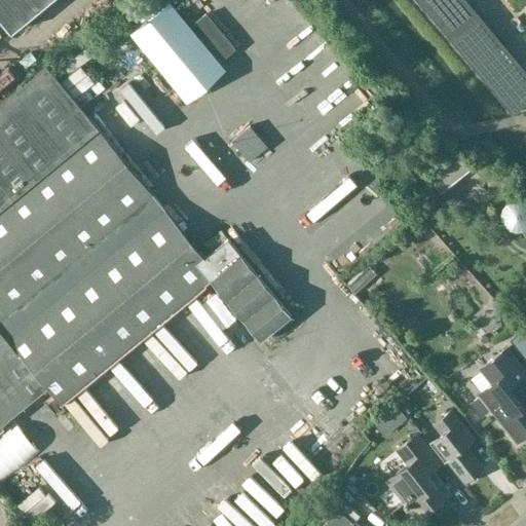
[(0,0),(0,15),(12,31),(49,0),(0,0)]
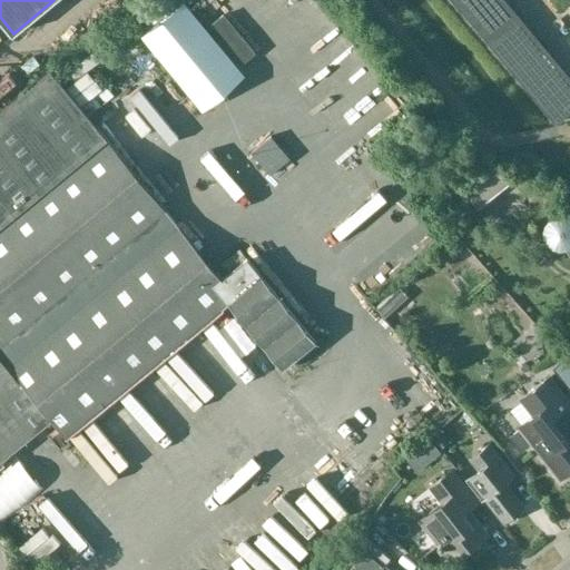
[(243,71),(182,0),(141,35),(203,106),(243,71)]
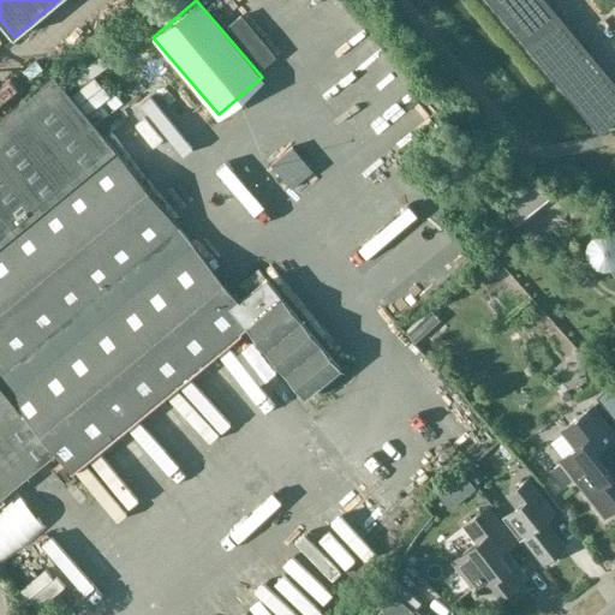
[(614,121),(614,85),(543,0),(489,0),(601,133),(614,121)]
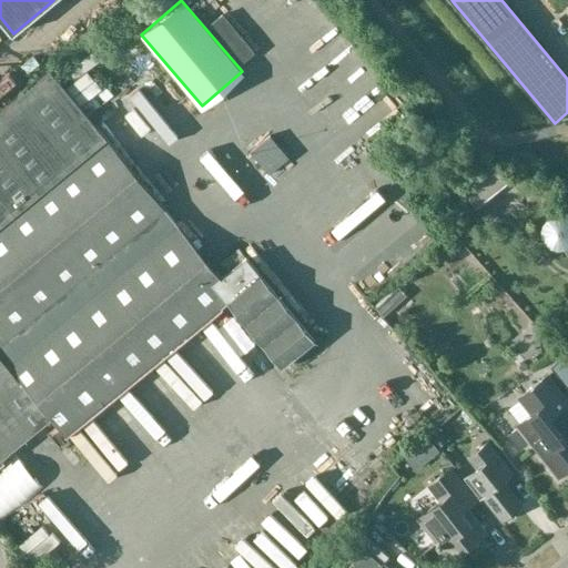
[(220,280),(127,166),(49,71),(0,111),(0,458),(49,418),(63,436),(226,302),(281,369),(314,342),(245,259),(220,280)]
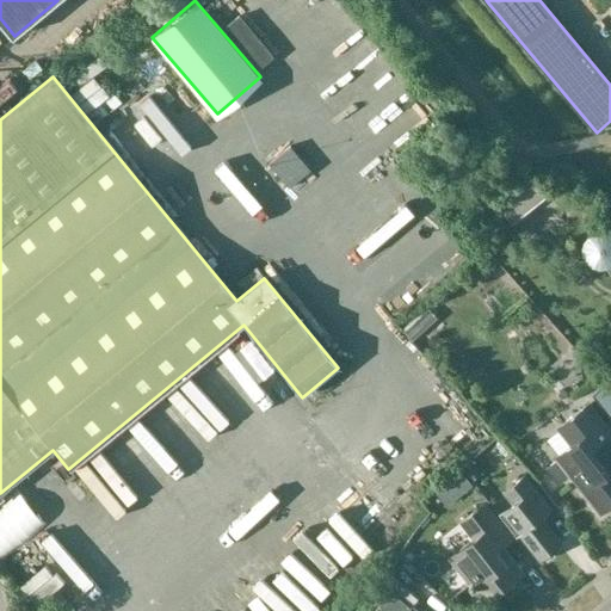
[(290,146),(269,164),(289,187),(309,170),(290,146)]
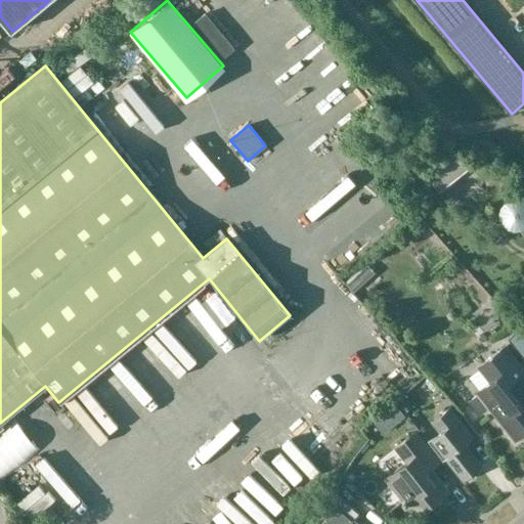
[(440,191),(472,166),(455,146),(424,171),(440,191)]
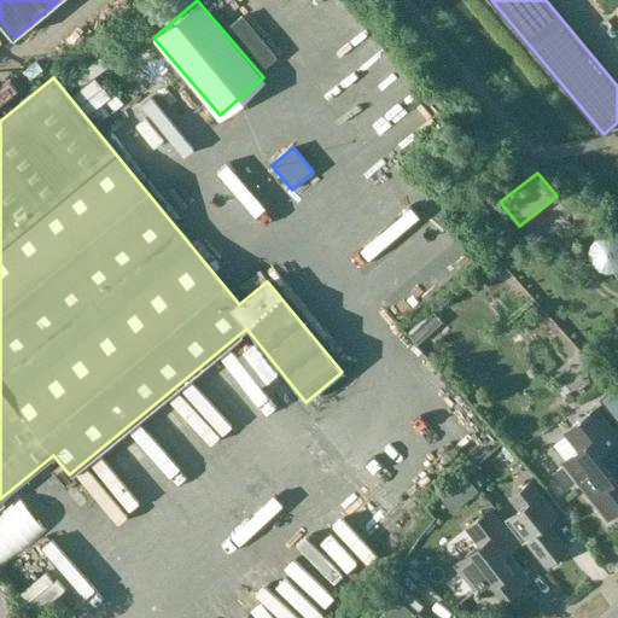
[(449,240),(465,258),(474,251),(459,232),(449,240)]
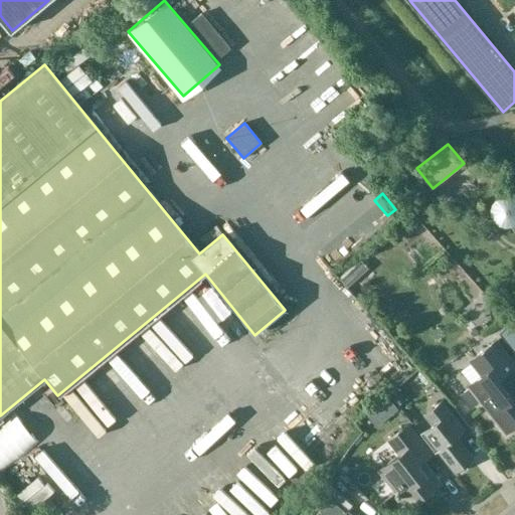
[(493,210),(493,212),(493,213),(493,214),(493,216),(493,217),(494,218),(494,219),(495,220),(496,222),(496,223),(497,224),(498,224),(499,225),(501,226),(502,226),(503,227),(504,227),(506,228),(507,228),(508,228),(510,228),(511,227),(512,227),(513,227),(514,226),(514,225),(514,199),(514,198),(512,198),(511,197),(510,197),(508,197),(507,197),(506,197),(504,197),(503,198),(502,198),(501,199),(500,199),(498,200),(497,201),(497,202),(496,203),(495,204),(494,205),(494,206),(493,208),(493,209),(493,210)]
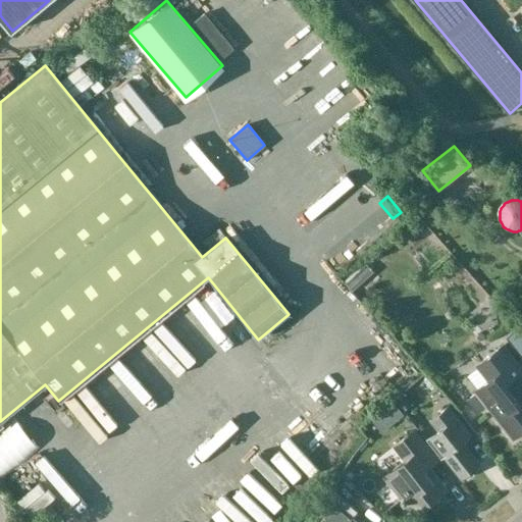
[(353,294),(362,285),(353,274),(343,282),(353,294)]
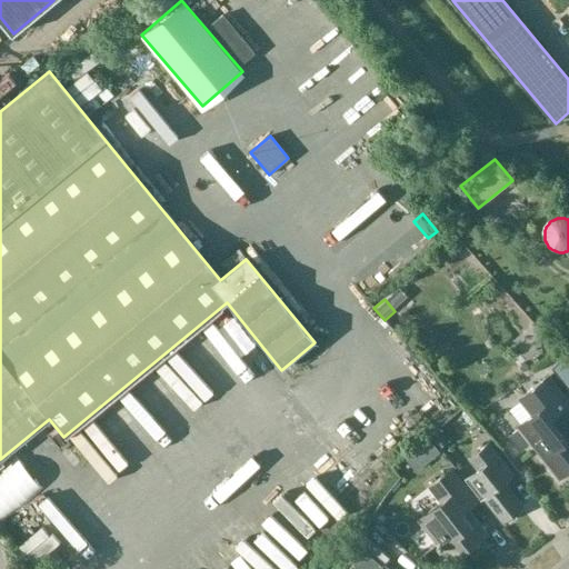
[(568,367),(562,359),(553,366),(568,386),(568,367)]
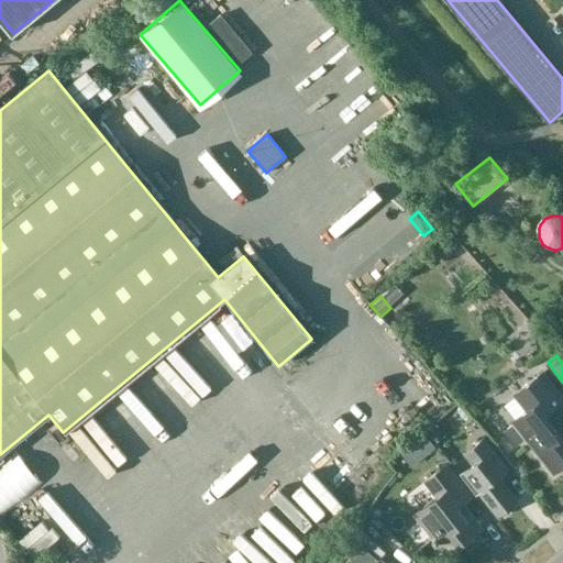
[(525,439),(553,475),(562,466),(562,395),(542,370),(512,394),(525,409),(510,421),(512,423),(504,431),(516,446),(525,439)]
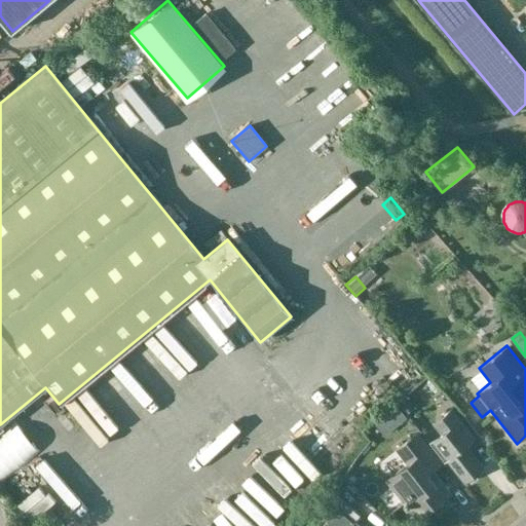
[(378,398),(388,389),(368,364),(358,371),(378,398)]
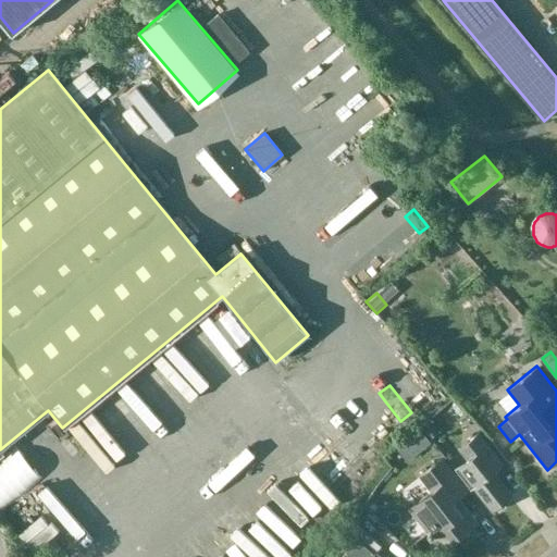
[(428,421),(422,425),(431,436),(436,432),(428,421)]
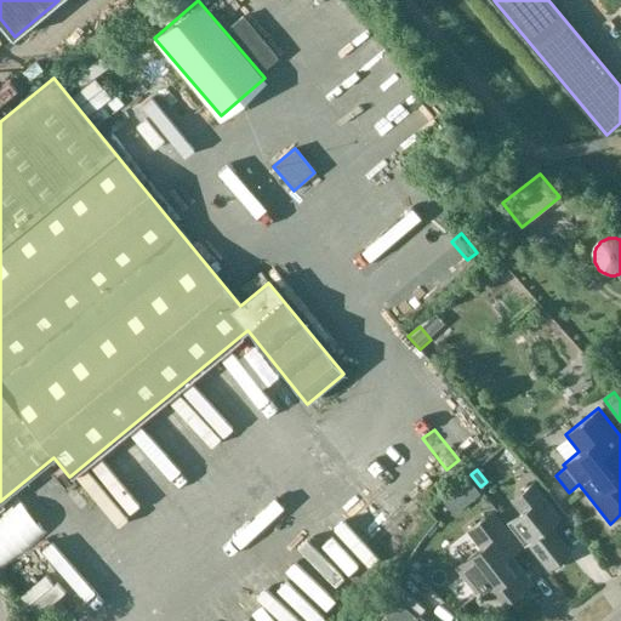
[(471,480),(462,486),(471,499),(480,491),(471,480)]
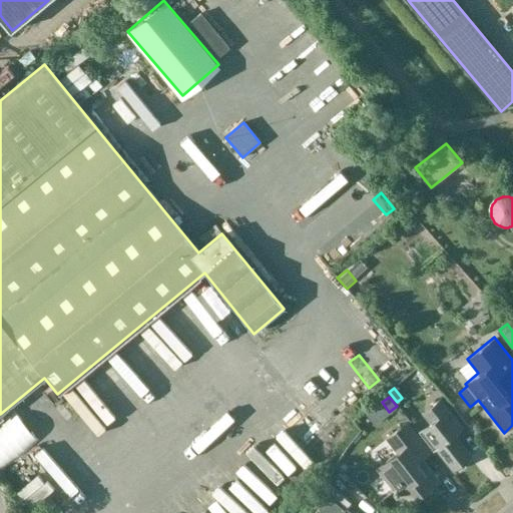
[(464,426),(442,398),(432,406),(440,416),(420,431),(434,449),(437,447),(453,469),(471,456),(454,434),(464,426)]
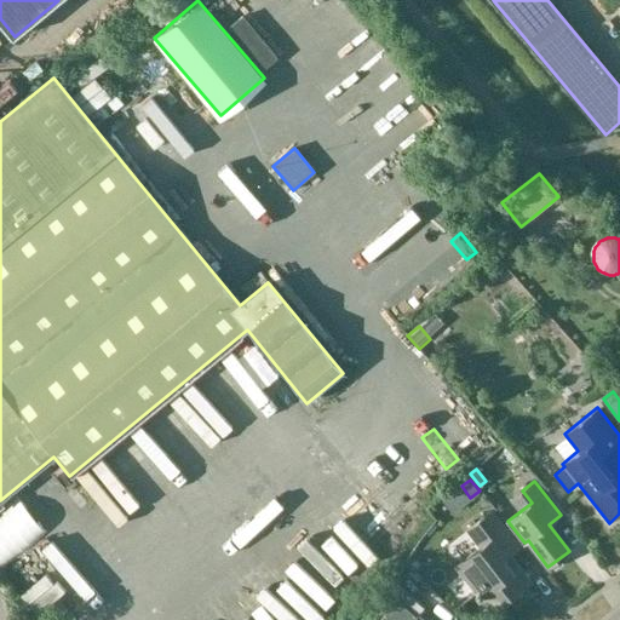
[(443,499),(431,507),(441,520),(452,511),(443,499)]
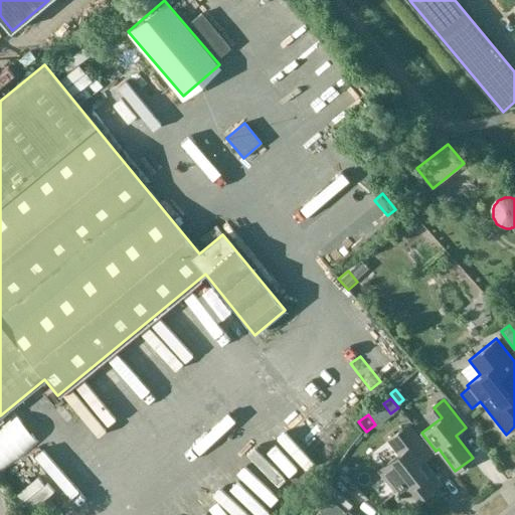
[(409,509),(441,484),(416,454),(424,447),(407,426),(389,441),(400,455),(380,471),(397,493),(396,495),(399,499),(400,498),(409,509)]
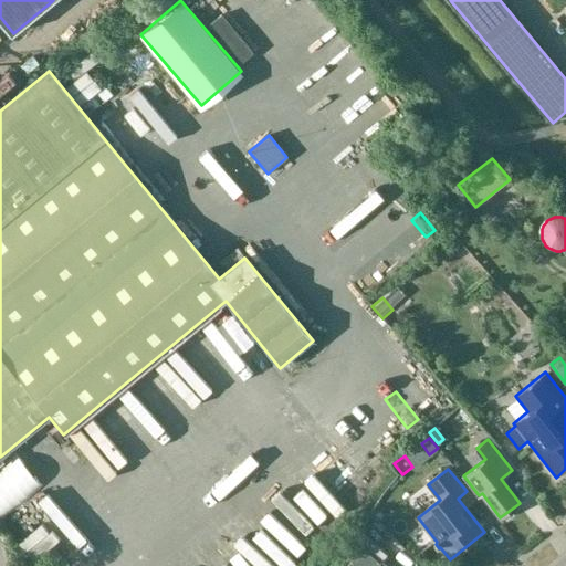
[(327,473),(318,481),(344,510),(353,501),(327,473)]
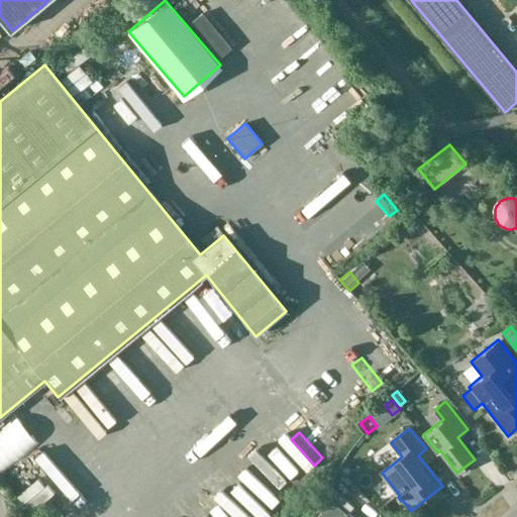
[(434,455),(425,462),(435,476),(444,469),(434,455)]
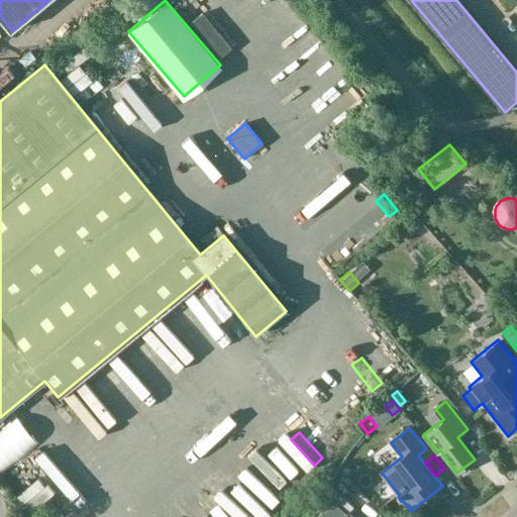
[(351,516),(348,514),(354,506),(338,492),(317,516),(351,516)]
